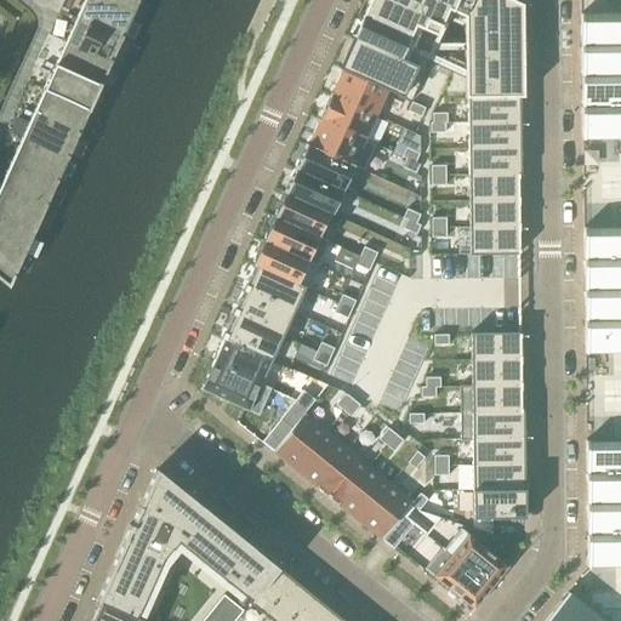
[(120,40),(131,17),(93,0),(81,0),(74,20),(120,40)]
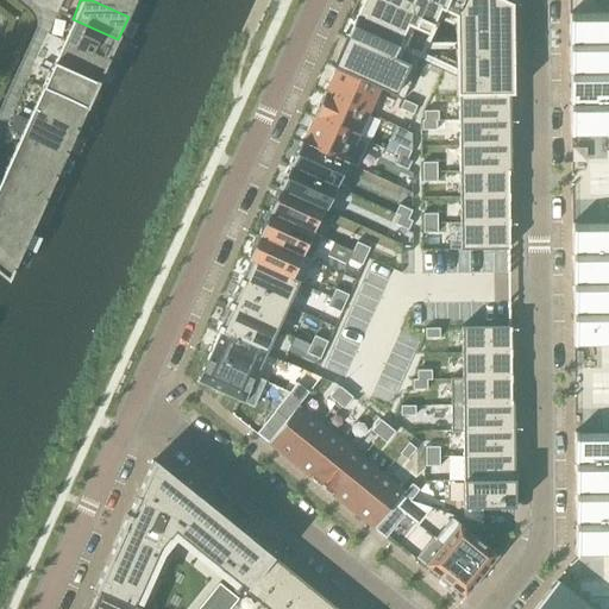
[(92,0),(129,17),(135,0),(92,0)]
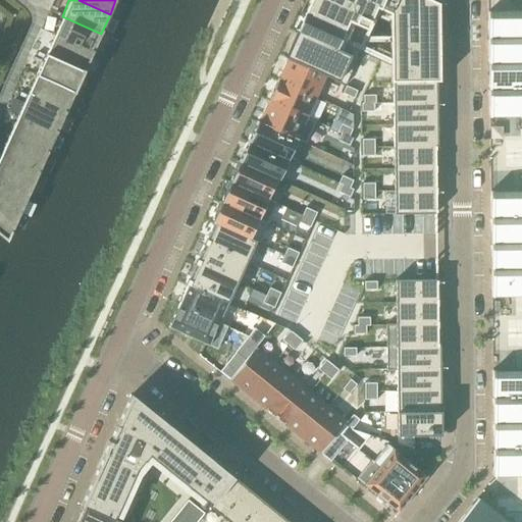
[(283,56),(283,57),(286,59),(288,58),(325,75),(324,76),(346,86),(371,29),(367,28),(375,8),(379,10),(381,11),(389,14),(390,83),(393,83),(393,82),(436,81),(436,82),(439,82),(438,4),(428,0),(309,0),(296,32),(295,32),(294,33),(297,34),(286,57),(283,56)]
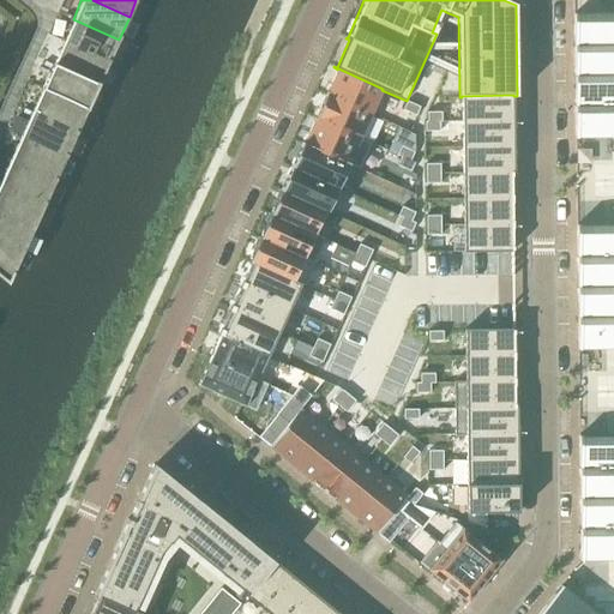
[(613,13),(573,14),(576,138),(613,137),(613,13)]
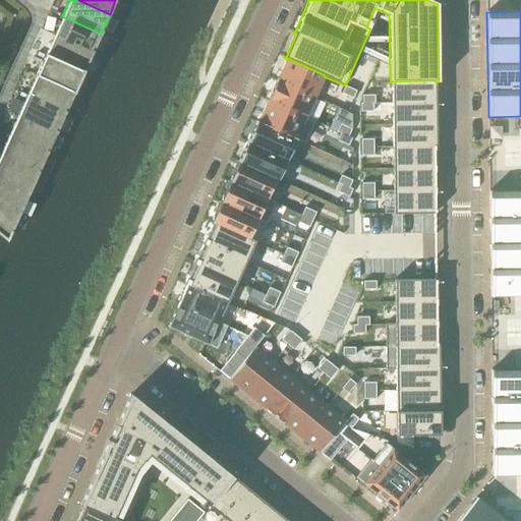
[(53,37),(92,54),(101,34),(62,16),(53,37)]
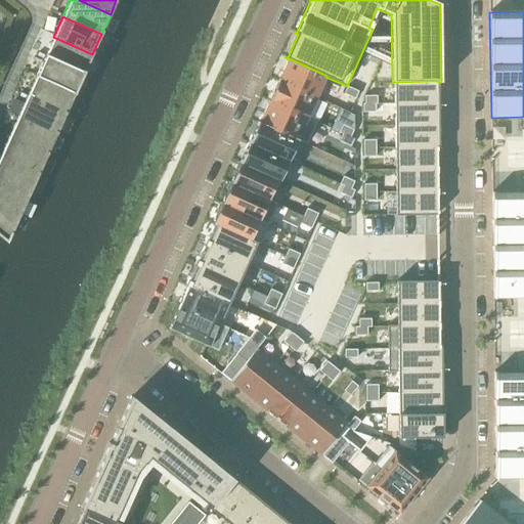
[(83,75),(92,54),(53,37),(44,57),(83,75)]
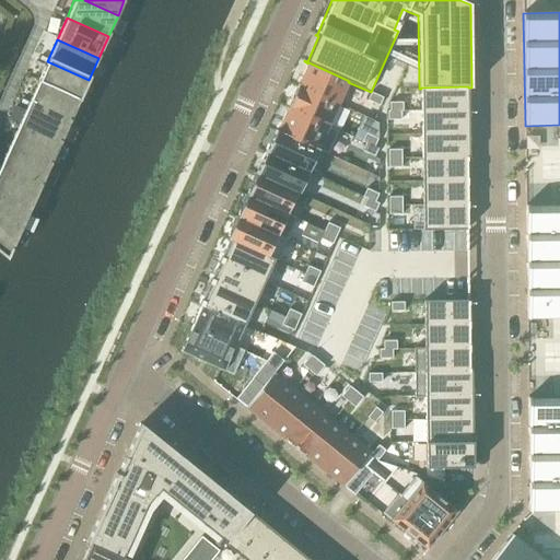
[(79,101),(89,80),(47,61),(37,82),(79,101)]
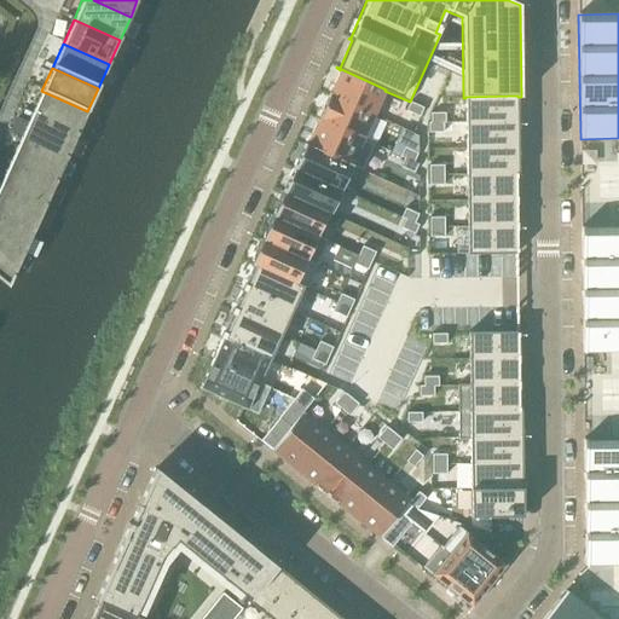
[(329,93),(329,96),(374,116),(385,91),(386,90),(341,69),(340,70),(330,93),(329,93)]
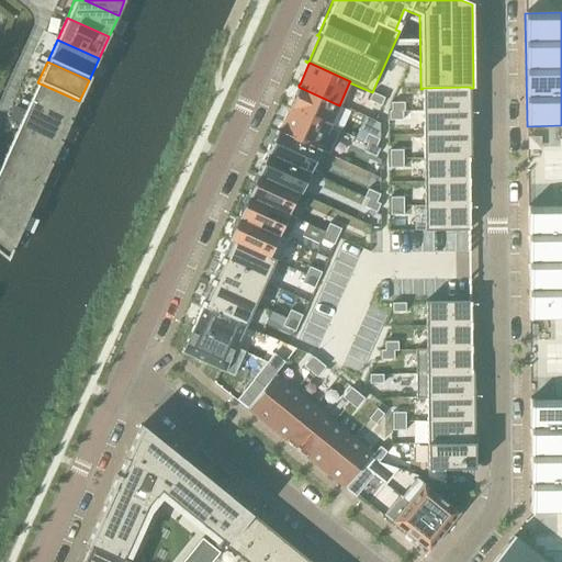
[(27,104),(69,123),(79,101),(37,82),(27,104)]
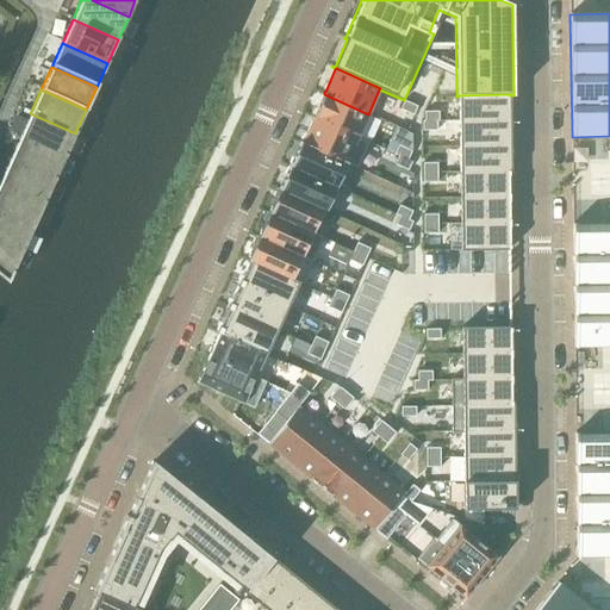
[(324,94),(313,118),(358,138),(368,114),(324,94)]
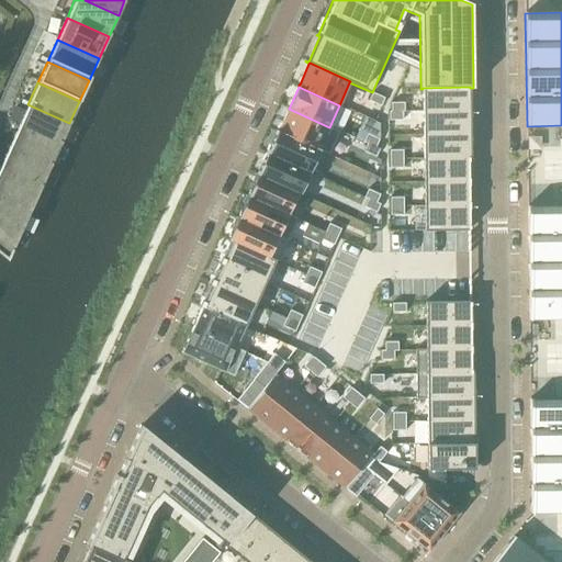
[(470,87),(423,88),(423,89),(423,112),(470,111),(470,88),(470,87)]
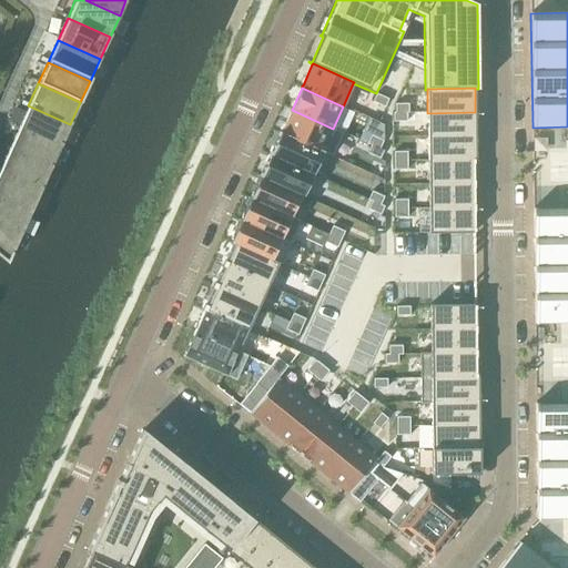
[(376,94),(373,102),(385,108),(388,99),(376,94)]
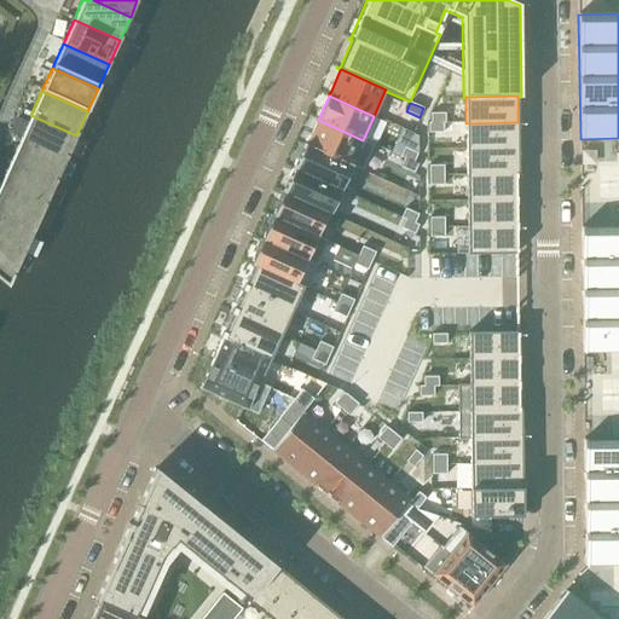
[(445,114),(431,114),(431,123),(443,123),(445,123),(445,114)]
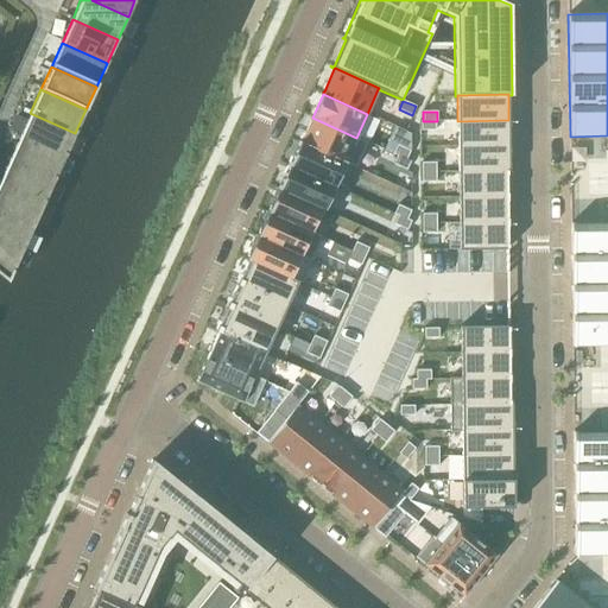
[(64,157),(75,133),(30,113),(19,137),(64,157)]
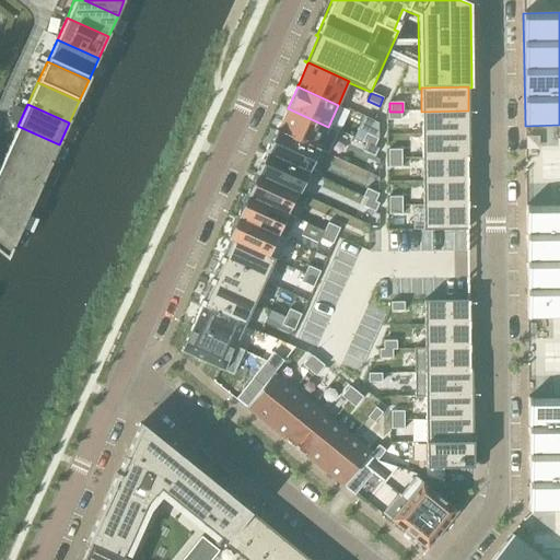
[(278,131),(277,132),(318,151),(327,154),(338,131),(328,127),(288,108),(287,111),(278,131)]
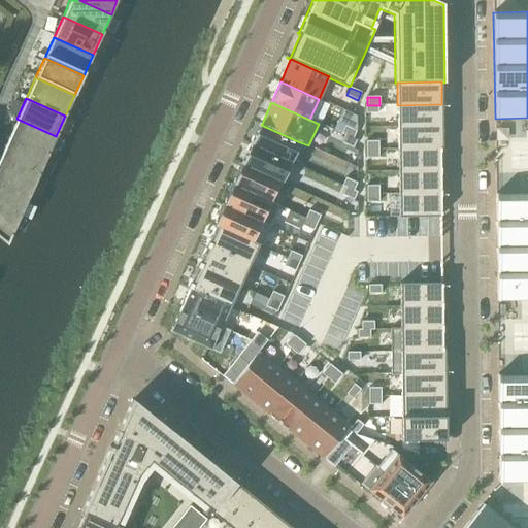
[(441,104),(397,105),(398,127),(442,127),(441,104)]
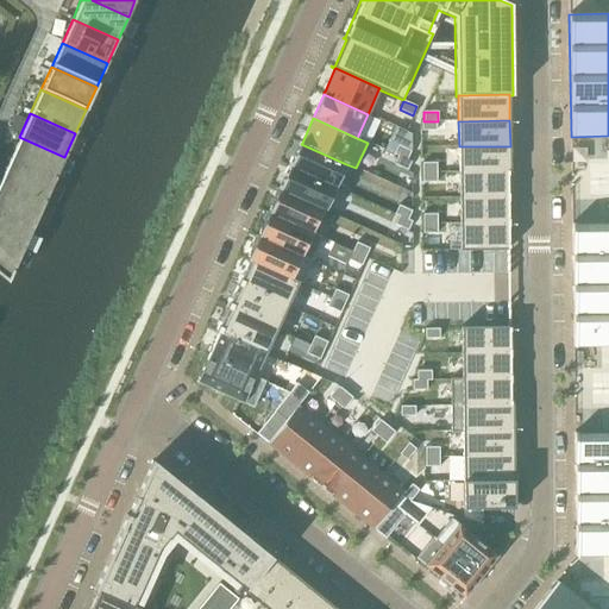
[(424,121),(421,121),(422,131),(437,131),(435,121),(424,121)]
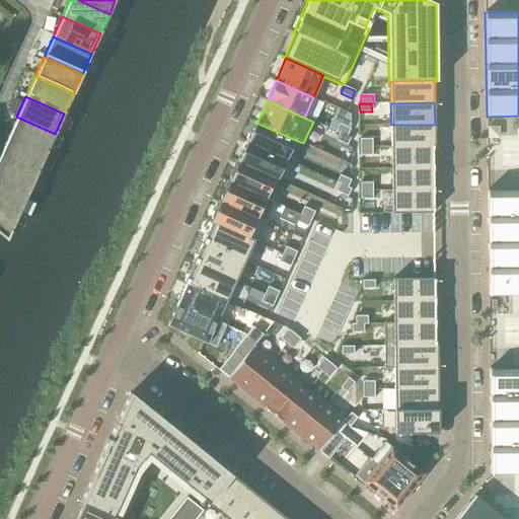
[(7,136),(46,154),(55,134),(16,117),(7,136)]
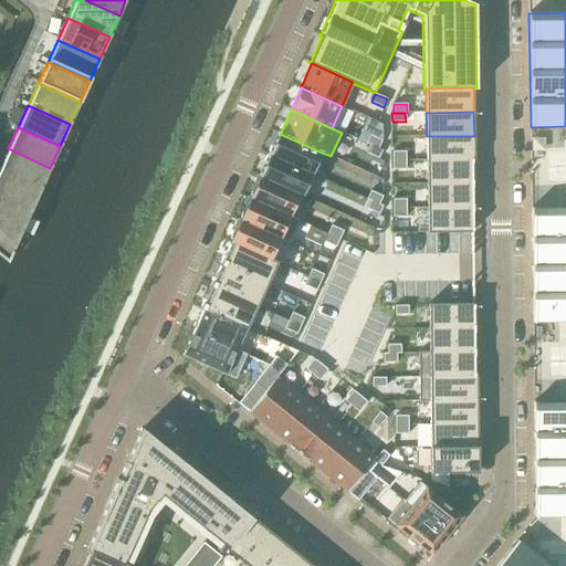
[(279,132),(269,155),(312,174),(322,153),(280,134),(281,133),(279,132)]
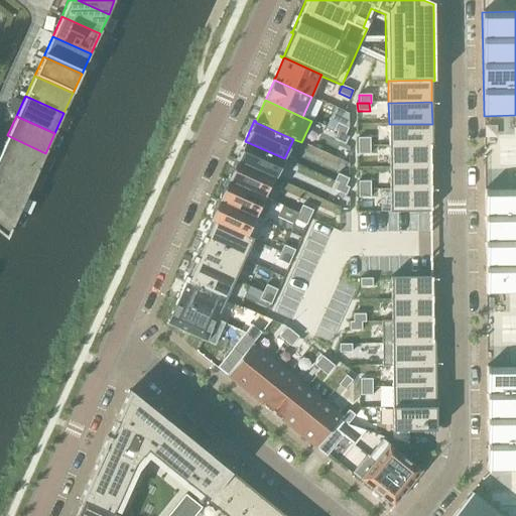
[(337,123),(334,131),(337,132),(338,132),(345,136),(345,135),(348,128),(337,123)]
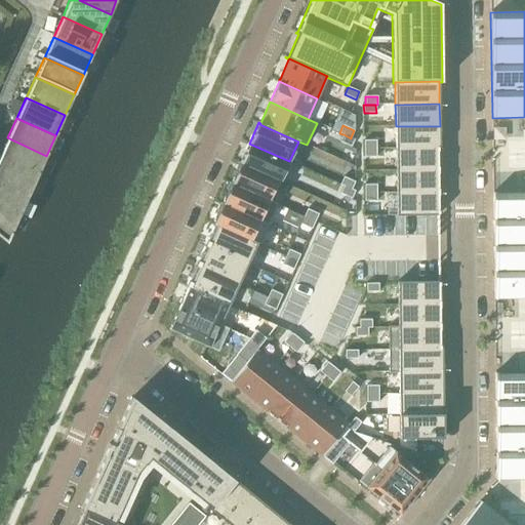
[(440,126),(396,126),(396,149),(438,148),(438,149),(440,149),(440,126)]
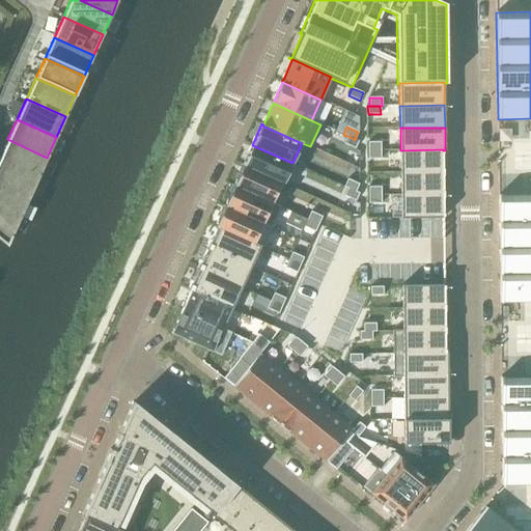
[(346,136),(343,143),(355,148),(359,141),(355,139),(355,140),(347,136),(346,136)]
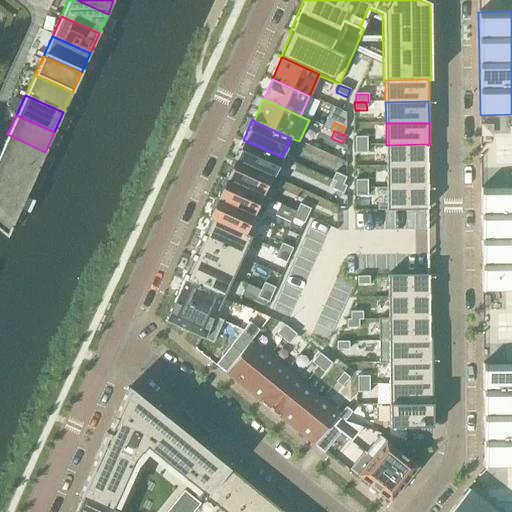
[(0,154),(37,171),(45,152),(7,134),(0,150),(0,154)]
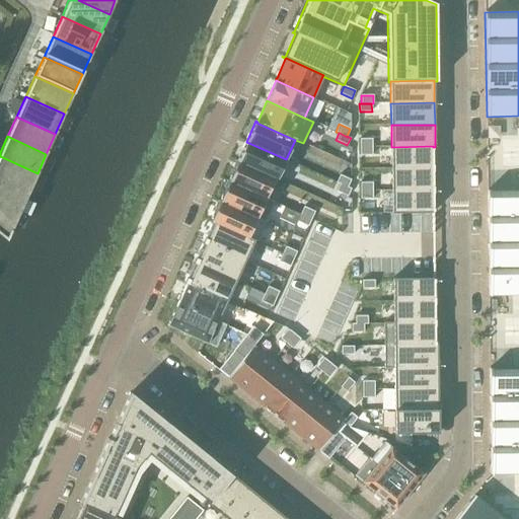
[(372,139),(360,139),(360,147),(372,147),(372,139)]
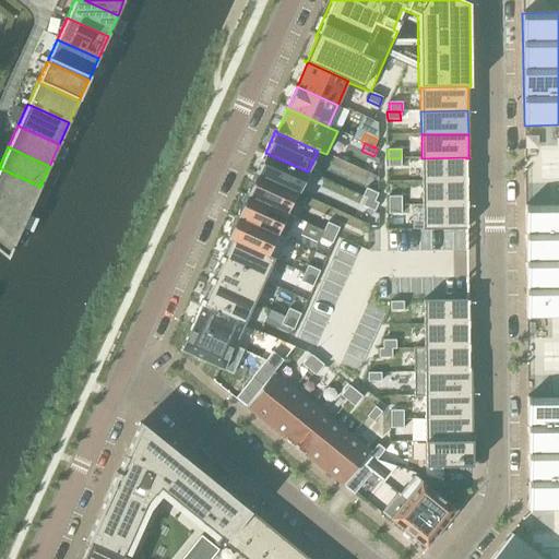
[(265,153),(256,174),(296,192),(296,193),(298,194),(308,171),(265,153)]
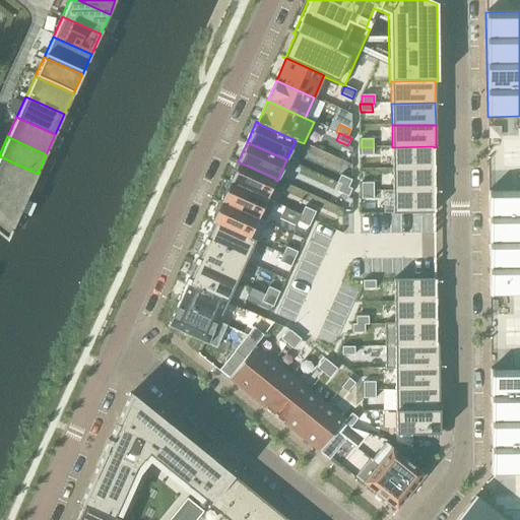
[(434,146),(392,147),(392,169),(434,169),(434,166),(434,149),(434,147),(434,146)]
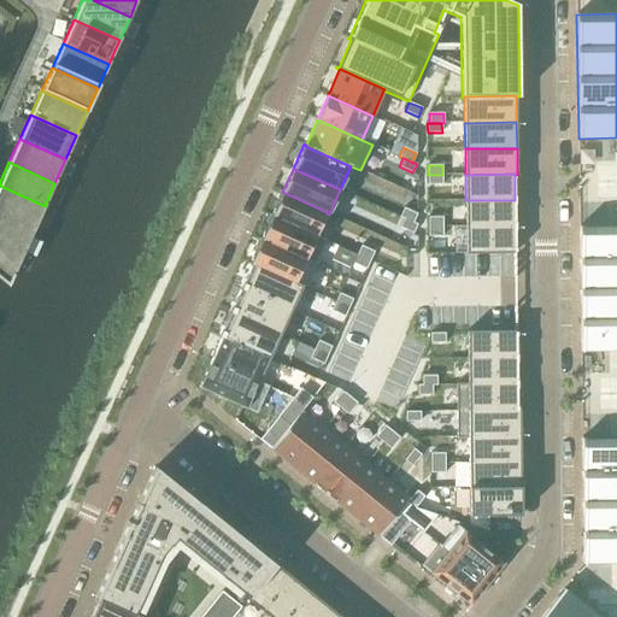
[(442,175),(428,175),(428,184),(442,184),(442,175)]
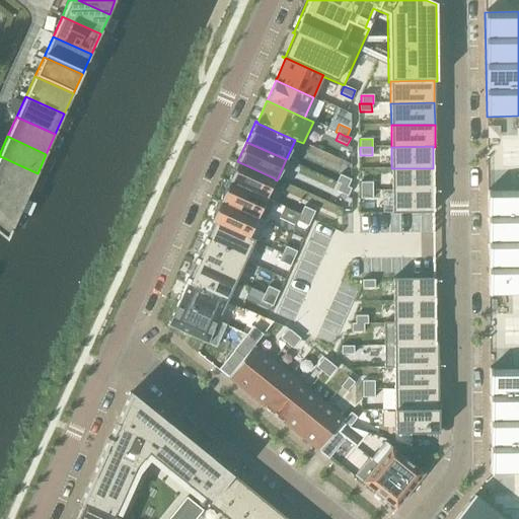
[(0,180),(28,194),(38,173),(0,156),(0,180)]
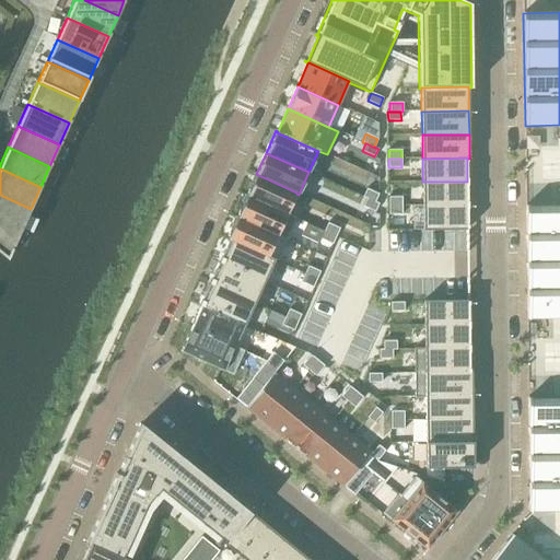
[(256,174),(246,196),(287,214),(288,213),(296,194),(296,193),(256,174)]
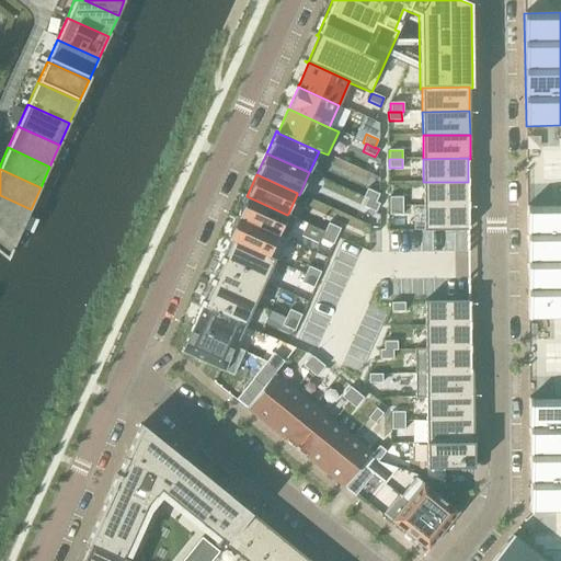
[(468,182),(423,182),(423,206),(468,205),(468,202),(468,185),(468,182)]
